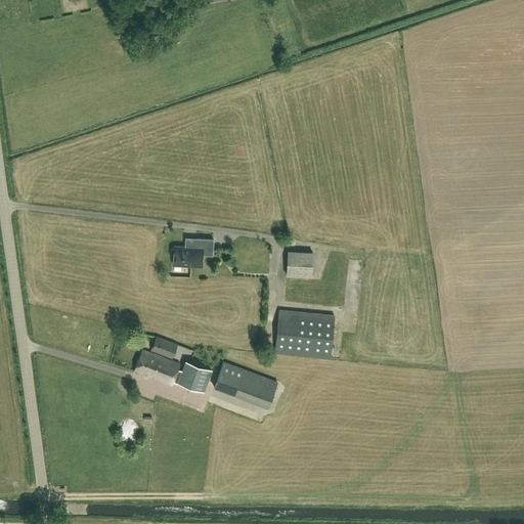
[(169,5),(163,2),(160,7),(166,10),(169,5)]
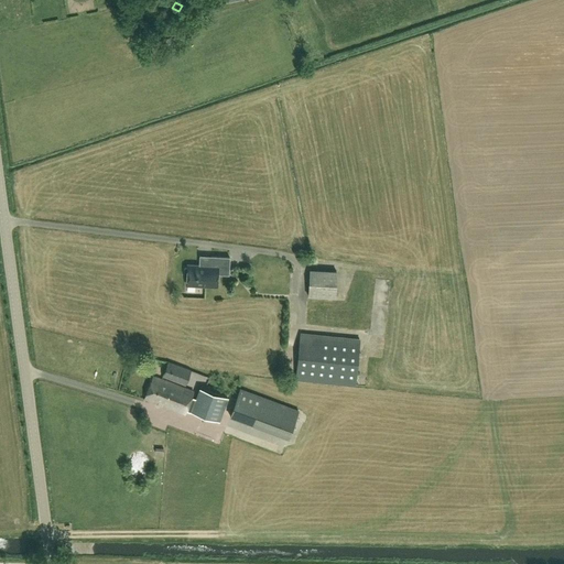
[(172,36),(164,41),(166,45),(174,42),(172,36)]
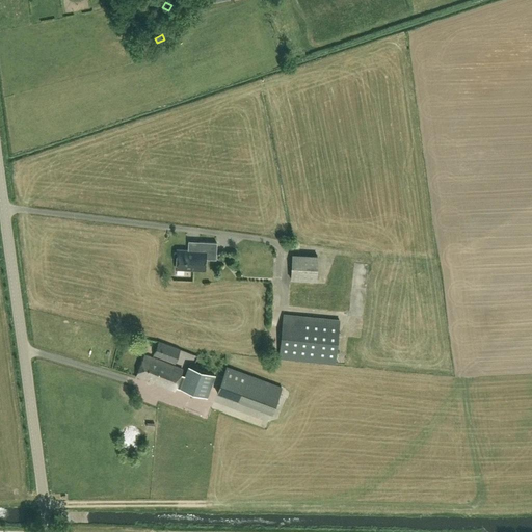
[(216,256),(216,243),(188,241),(188,250),(177,250),(177,253),(175,253),(174,254),(174,260),(175,261),(177,261),(176,269),(205,270),(206,255),(216,256)]
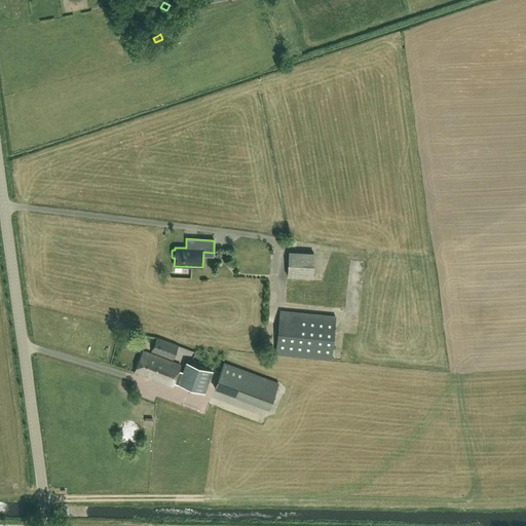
[(288,273),(288,277),(313,278),(314,252),(289,251),(289,254),(288,273)]
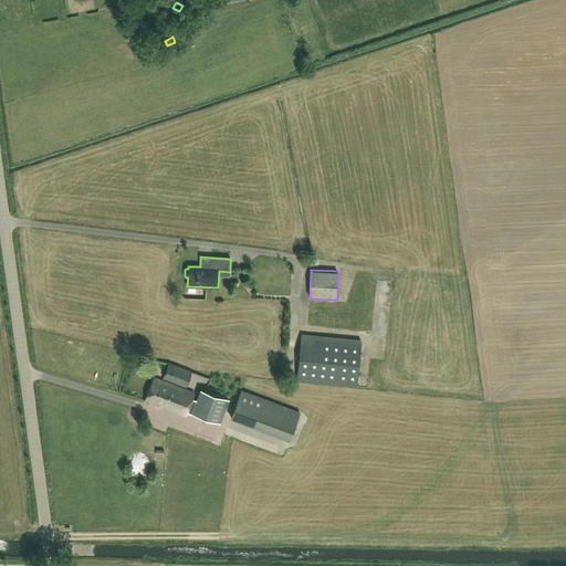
[(360,341),(302,335),(297,381),(356,387),(360,341)]
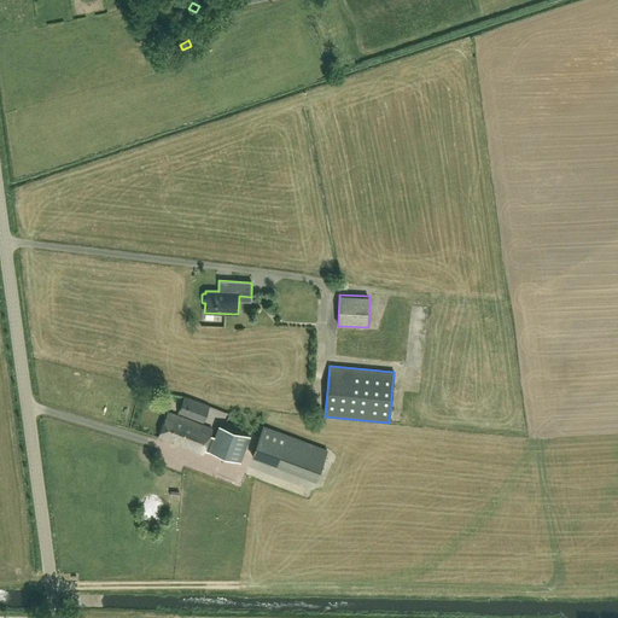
[(204,421),(209,404),(185,396),(179,412),(204,421)]
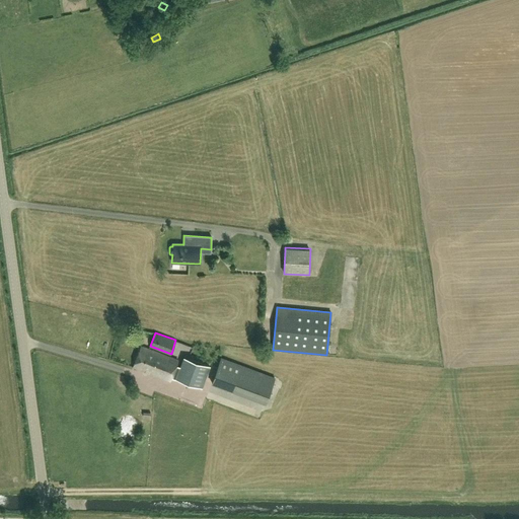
[(210,367),(183,357),(179,366),(177,365),(178,360),(170,357),(141,346),(133,367),(146,371),(170,381),(172,377),(203,388),(211,367),(210,367)]
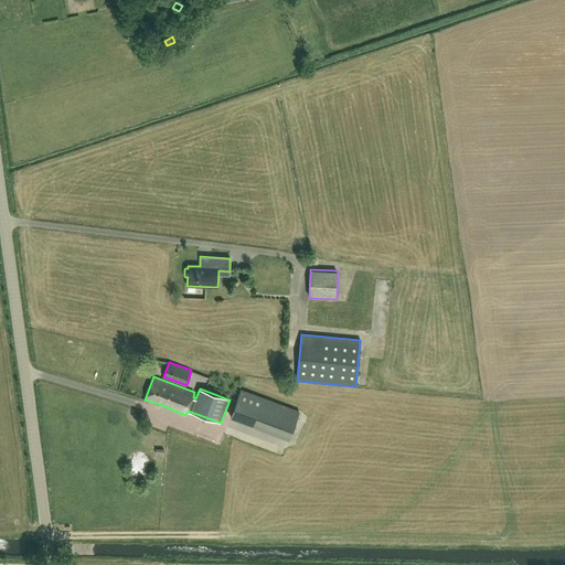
[(263,391),(277,390),(277,380),(263,380),(263,391)]
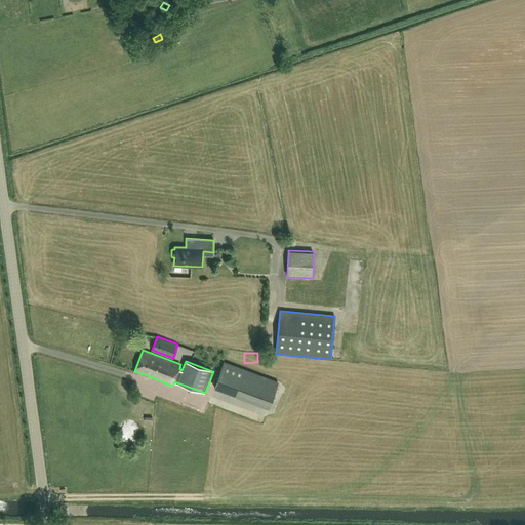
[(269,408),(279,381),(224,361),(213,388),(269,408)]
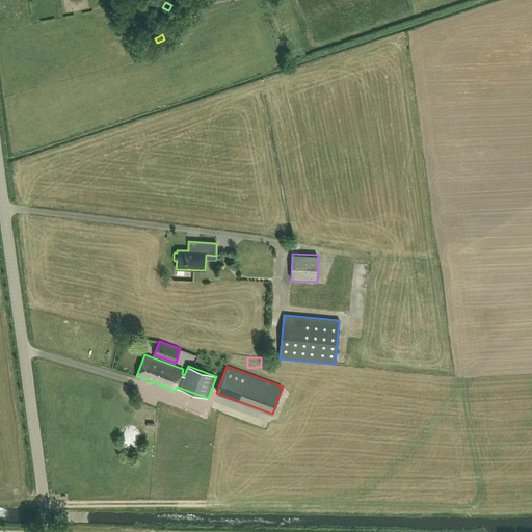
[(189,496),(202,498),(203,489),(189,488),(189,496)]
